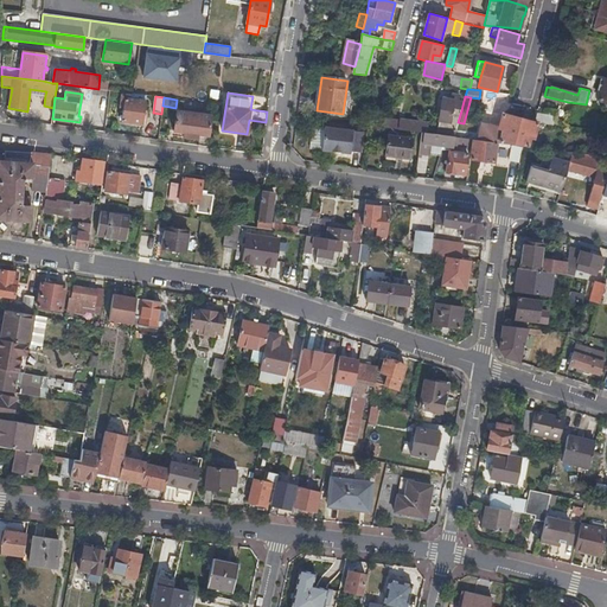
[(145,102),(132,100),(122,98),(121,102),(123,102),(122,122),(142,125),(146,102),(145,102)]
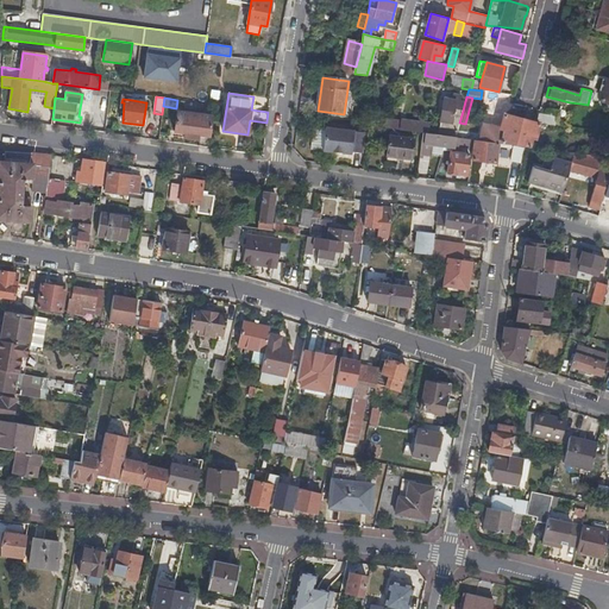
[(459,123),(463,111),(464,102),(460,101),(456,100),(444,99),(438,135),(456,137),(459,123)]
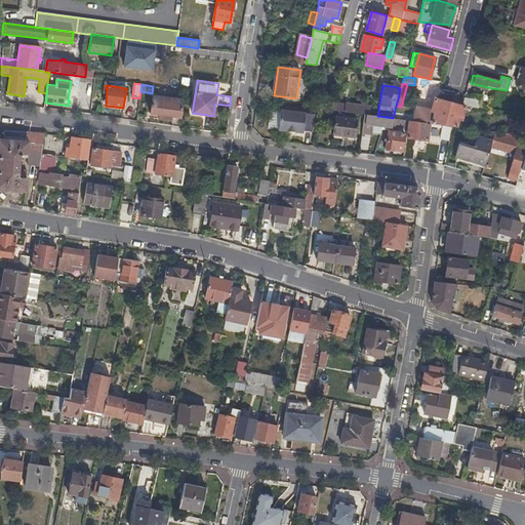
[(153,95),(151,113),(158,114),(158,118),(170,120),(171,116),(180,118),(183,99),(153,95)]
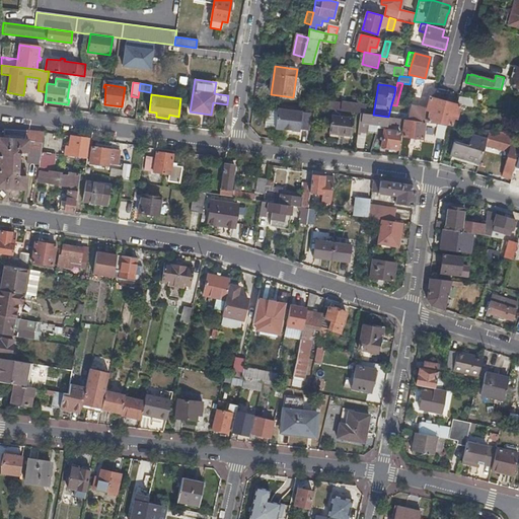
[(438,124),(444,101),(430,98),(427,109),(413,106),(411,120),(424,122),(438,124)]
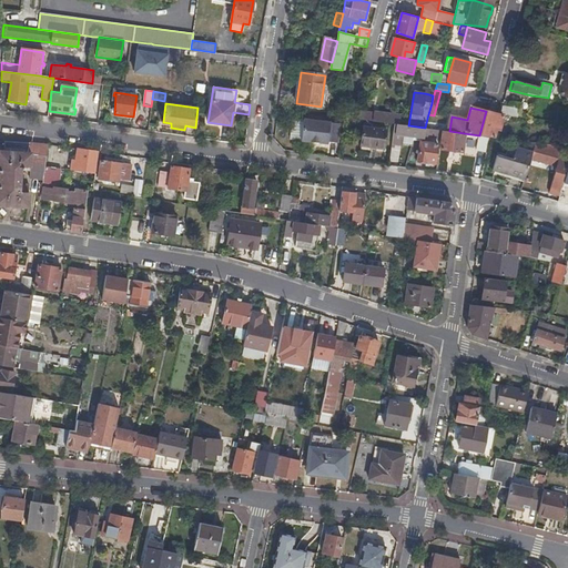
[(366,112),(358,111),(356,119),(365,120),(366,112)]
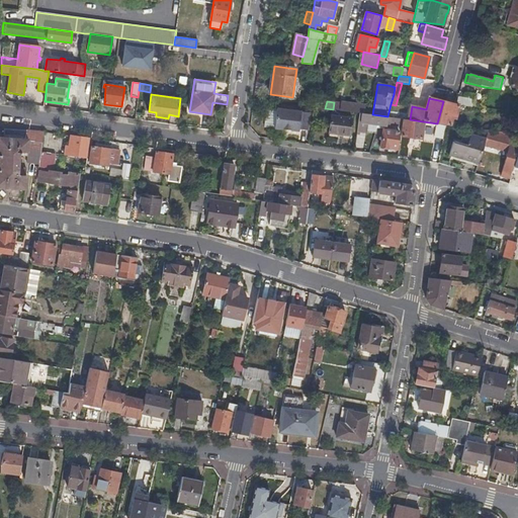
[(455,104),(443,101),(437,123),(445,124),(450,124),(452,116),(455,116),(458,104),(455,104)]
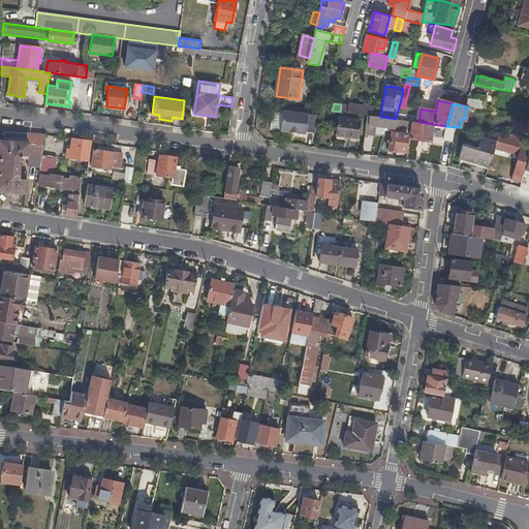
[(348,105),(341,104),(340,112),(367,116),(371,116),(371,111),(374,112),(374,107),(349,104),(348,105)]
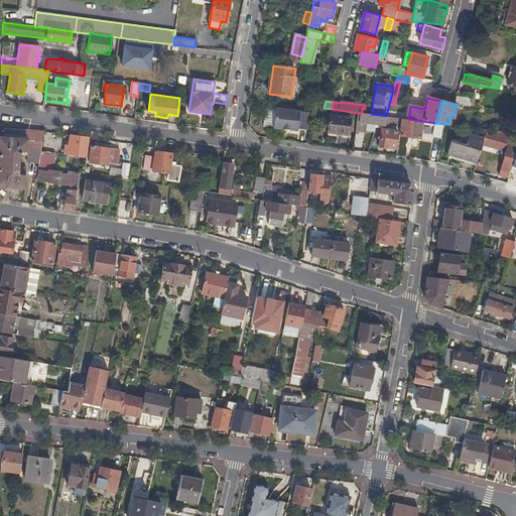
[(394,105),(389,104),(386,116),(389,117),(394,117),(395,114),(392,113),(394,105)]
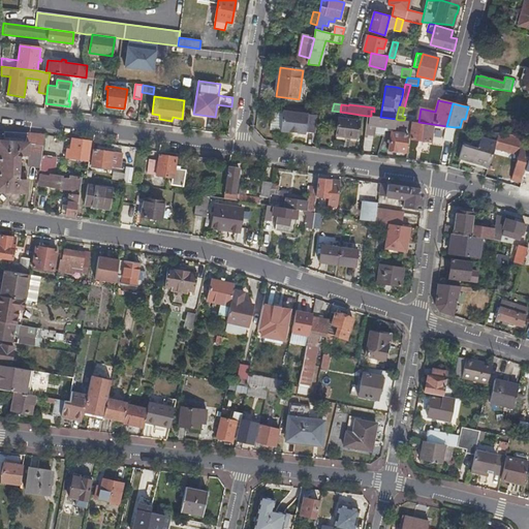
[(283,113),(280,132),(305,136),(305,133),(313,134),(315,118),(283,113)]
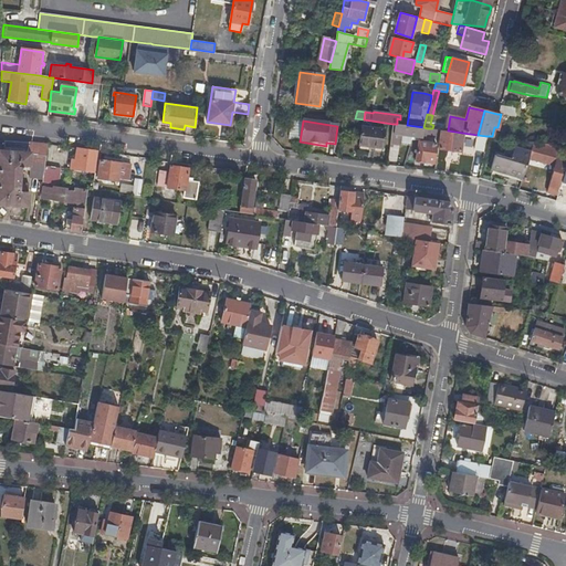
[(407,125),(397,124),(392,124),(391,133),(397,133),(422,136),(422,132),(427,132),(427,128),(423,127),(407,125)]
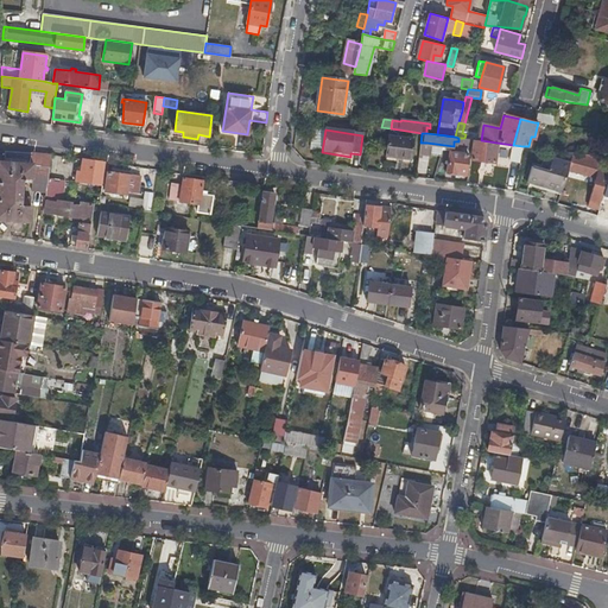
[(388,135),(387,156),(412,159),(413,139),(388,135)]
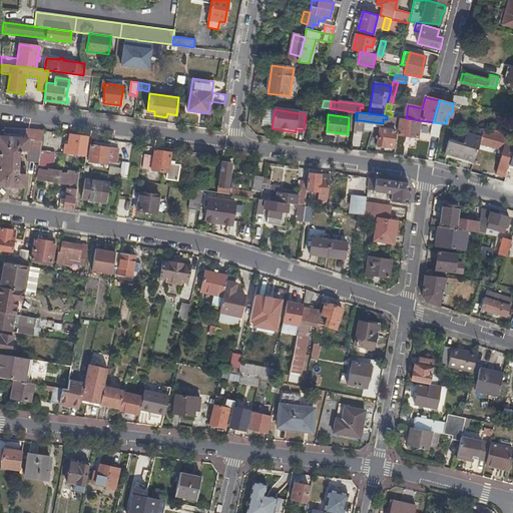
[(419,120),(406,118),(400,117),(398,134),(417,136),(419,120)]
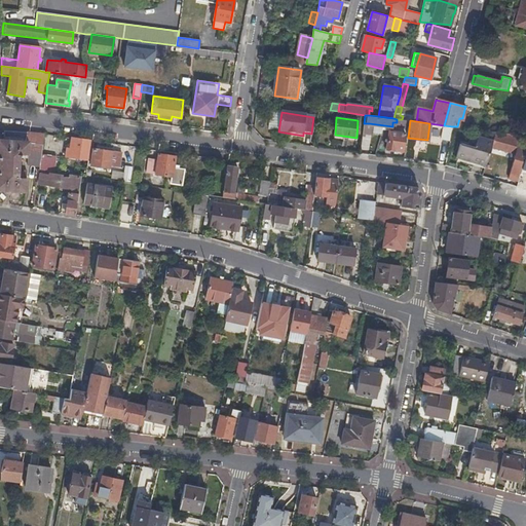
[(451,127),(444,126),(442,140),(449,141),(451,127)]
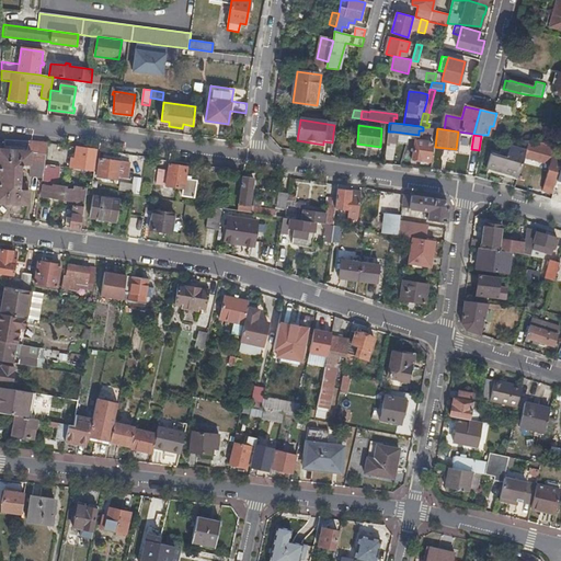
[(25,151),(29,141),(3,139),(3,149),(25,151)]
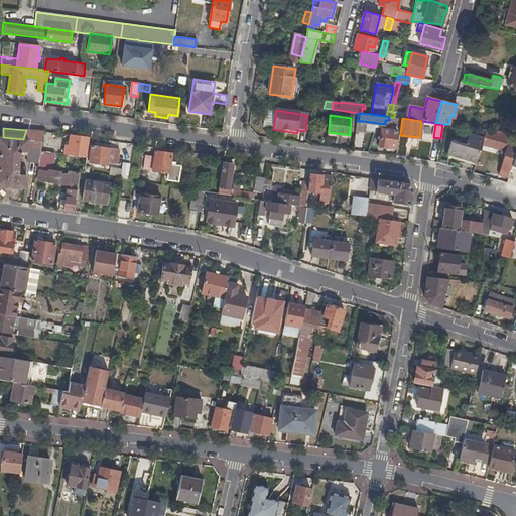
[(41,152),(43,131),(26,129),(26,130),(23,139),(3,137),(0,139),(0,186),(16,187),(24,187),(25,174),(17,174),(18,155),(27,155),(26,160),(39,162),(41,152)]
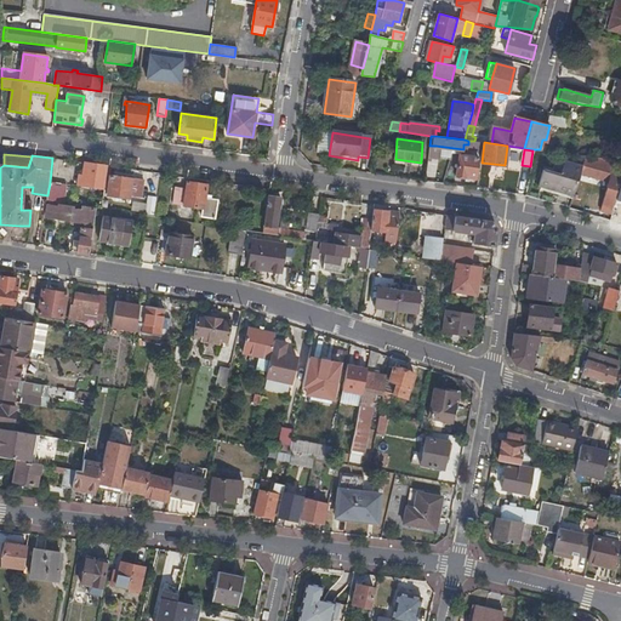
[(478,158),(459,155),(456,177),(467,178),(467,177),(476,178),(478,158)]
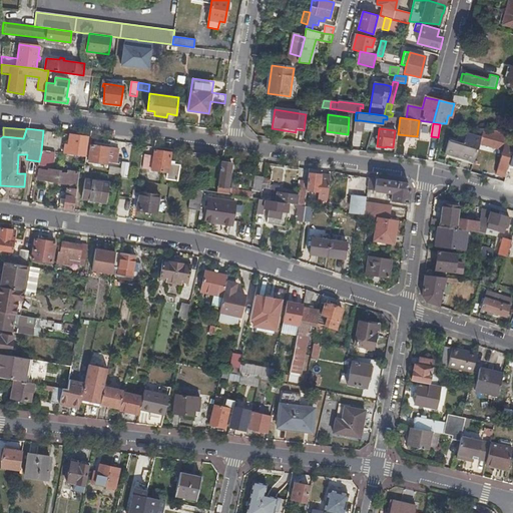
[(512,148),(512,132),(483,128),(480,138),(480,141),(494,145),(493,148),(503,150),(496,173),(506,175),(508,169),(511,154),(512,148)]
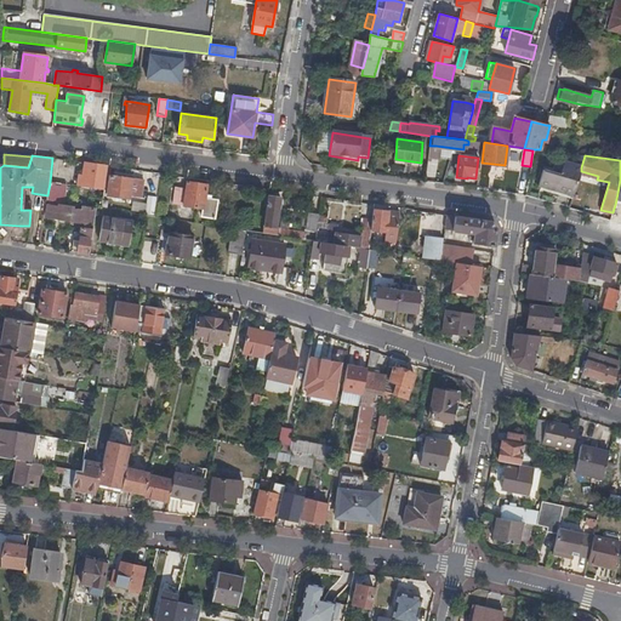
[(104,187),(107,165),(85,163),(84,176),(79,175),(78,183),(104,187)]
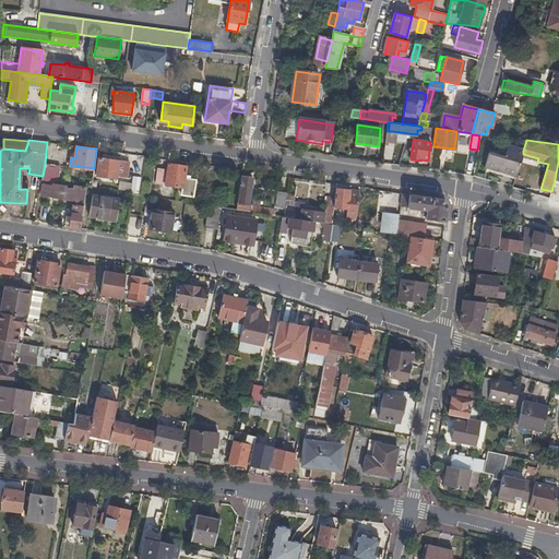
[(523,154),(523,151),(509,146),(506,158),(489,154),(485,167),(516,176),(522,157),(523,154)]
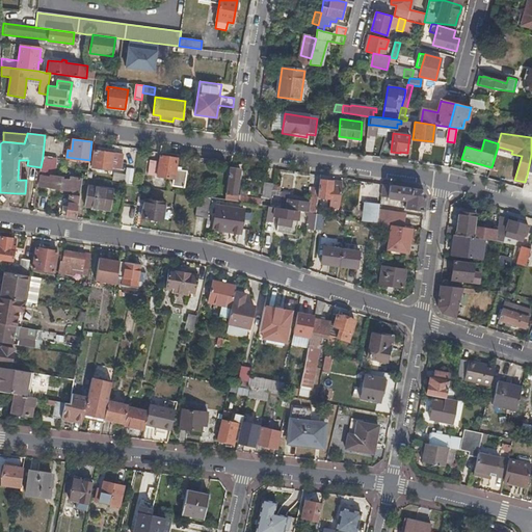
[(374,141),(367,140),(366,154),(373,154),(374,141)]
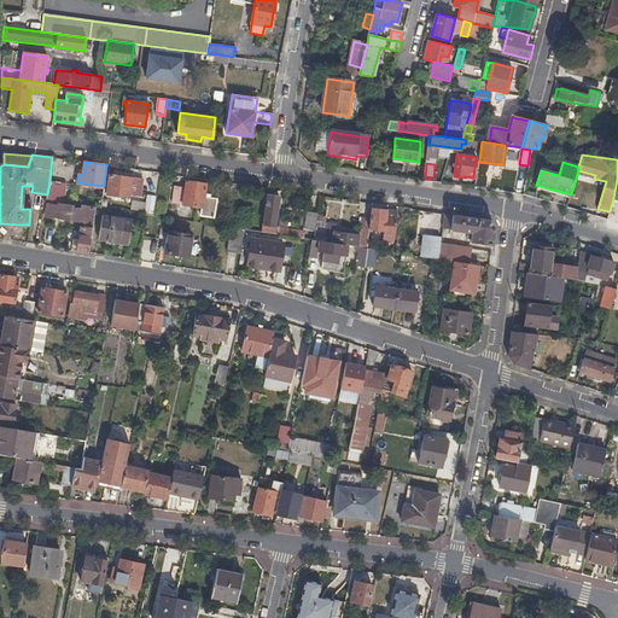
[(143,179),(110,174),(108,194),(130,197),(132,194),(141,196),(143,179)]
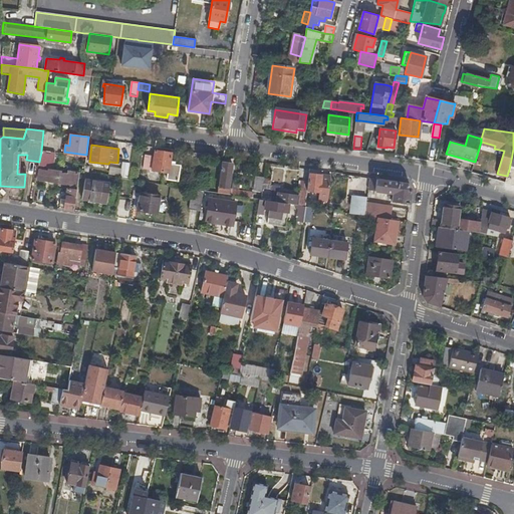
[(174,180),(176,166),(170,165),(172,153),(155,150),(154,156),(146,154),(144,169),(169,173),(168,179),(174,180)]
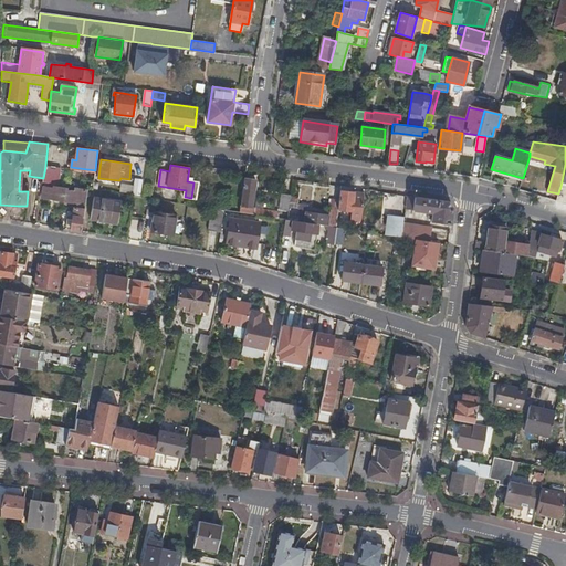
[(60,169),(45,167),(43,178),(43,182),(58,185),(60,169)]
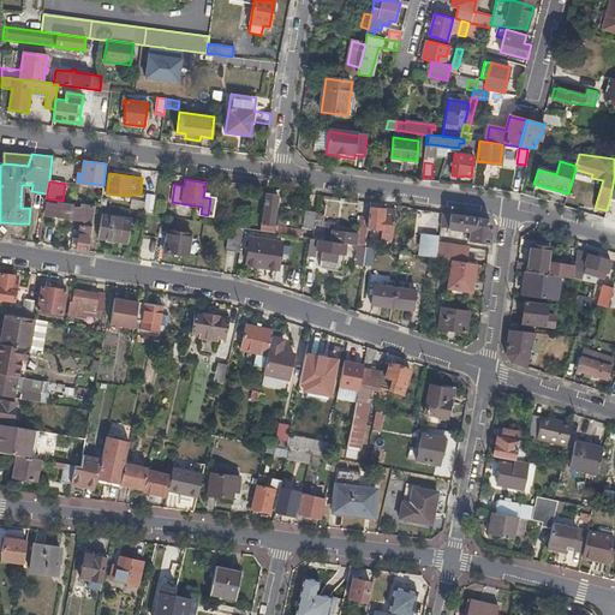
[(267,195),(263,224),(270,225),(270,226),(273,226),(274,224),(279,196),(267,195)]
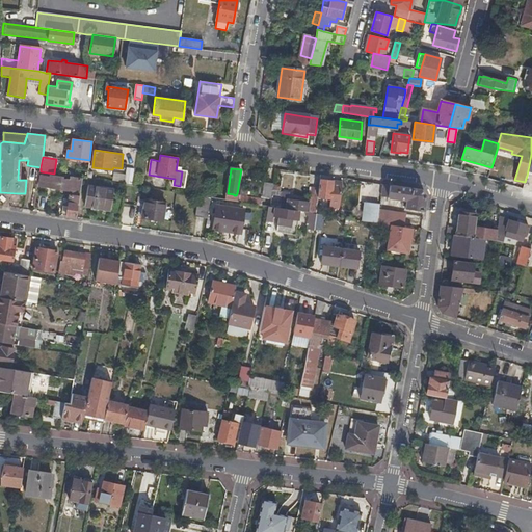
[(90,180),(101,181),(102,173),(87,170),(87,174),(91,175),(90,180)]
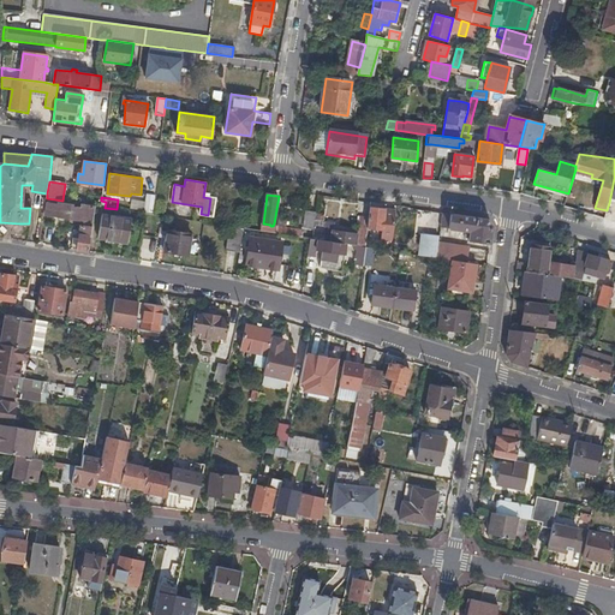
[(144,202),(132,199),(131,209),(142,212),(142,210),(144,202)]
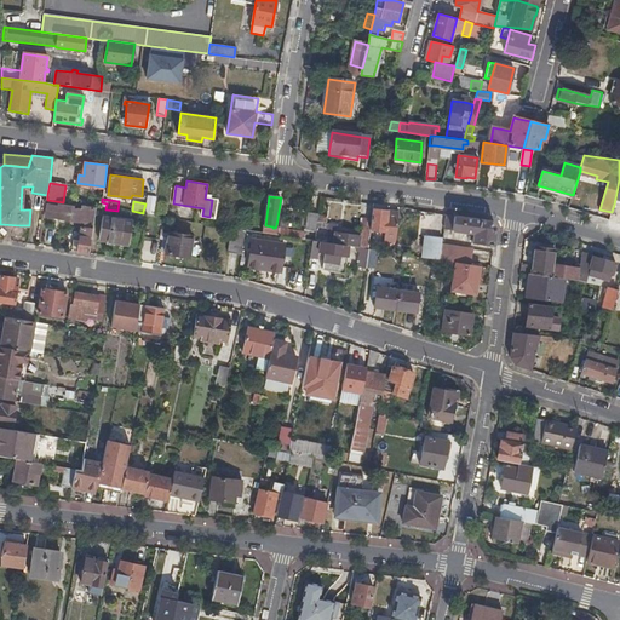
[(78,248),(76,252),(89,253),(96,207),(82,205),(81,212),(73,211),(74,206),(59,204),(58,208),(46,206),(45,216),(81,223),(79,240),(78,248)]
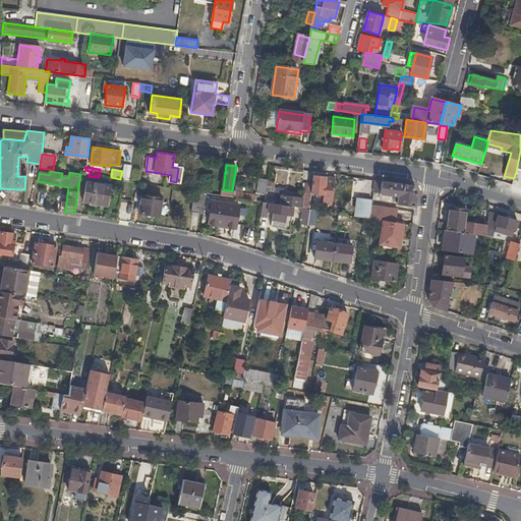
[(130,182),(131,172),(124,171),(123,180),(130,182)]
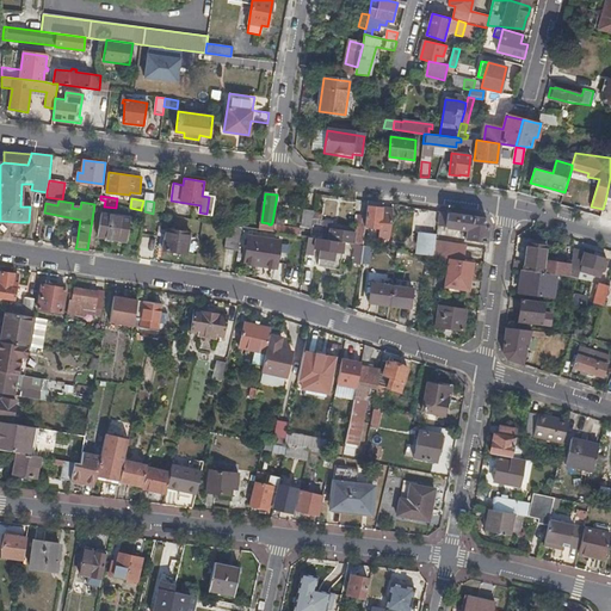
[(389,240),(393,210),(366,207),(365,217),(364,224),(364,227),(378,229),(377,239),(389,240)]
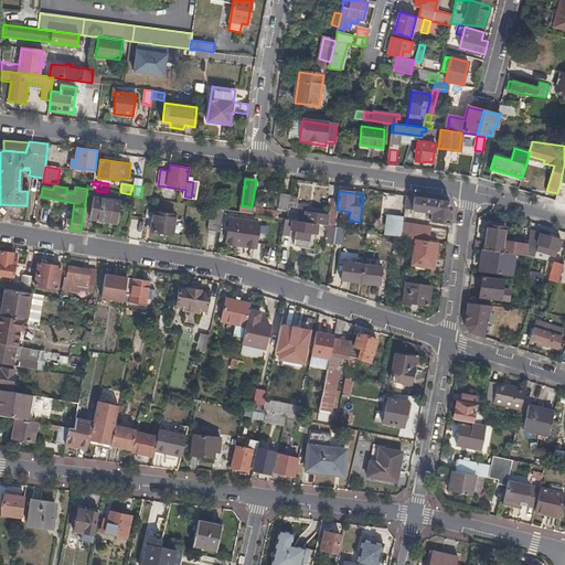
[(290,196),(290,195),(281,194),(279,210),(288,211),(288,206),(290,196)]
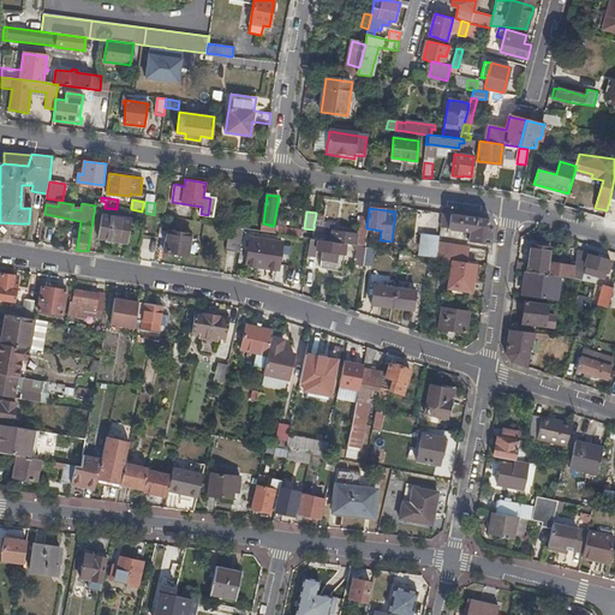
[(485,219),(441,213),(439,226),(440,227),(470,231),(469,240),(489,244),(491,226),(485,219)]
